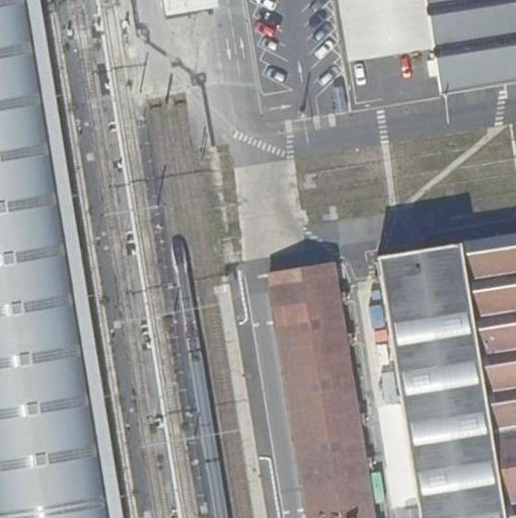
[(0,0),(0,517),(108,517),(26,0),(0,0)]
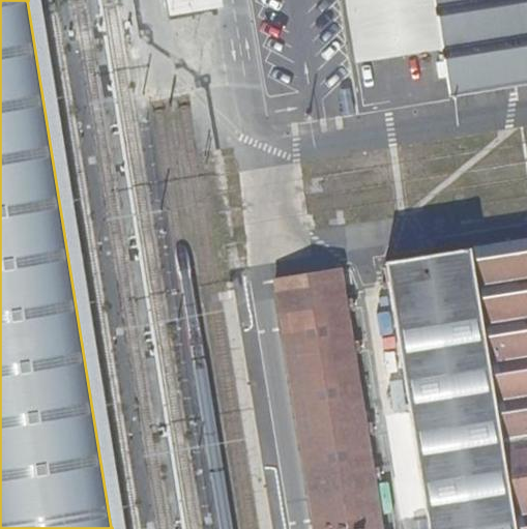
[(526,0),(342,0),(354,64),(437,49),(449,104),(526,90),(526,0)]
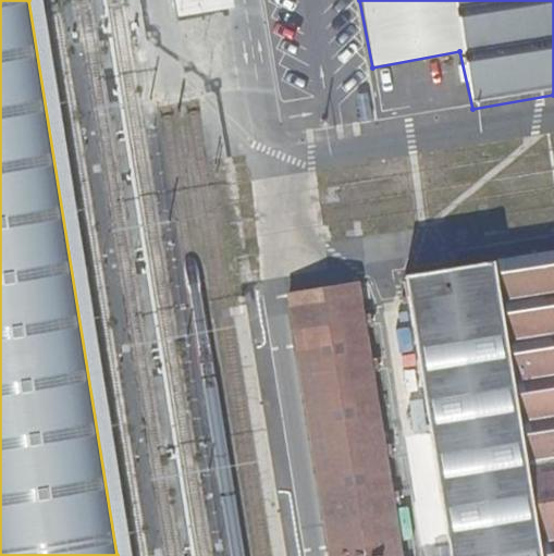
[(553,250),(503,259),(546,555),(553,555),(553,250)]
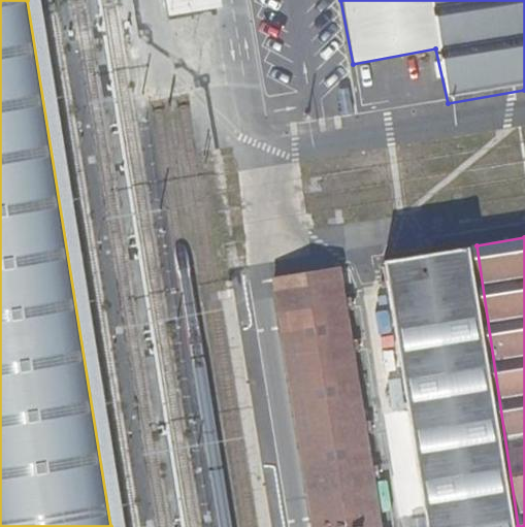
[(388,259),(430,526),(518,526),(477,245),(388,259)]
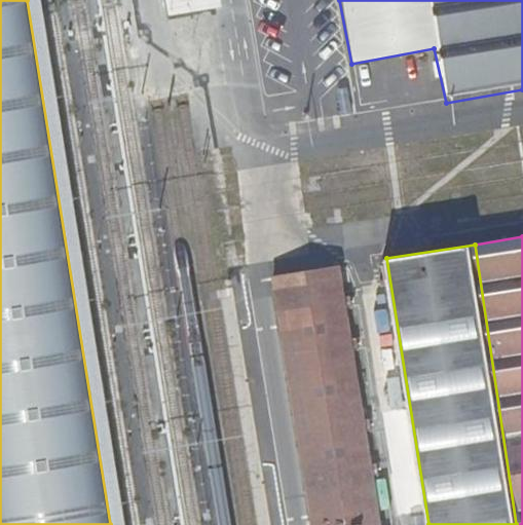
[(382,524),(342,273),(270,285),(308,524),(382,524)]
